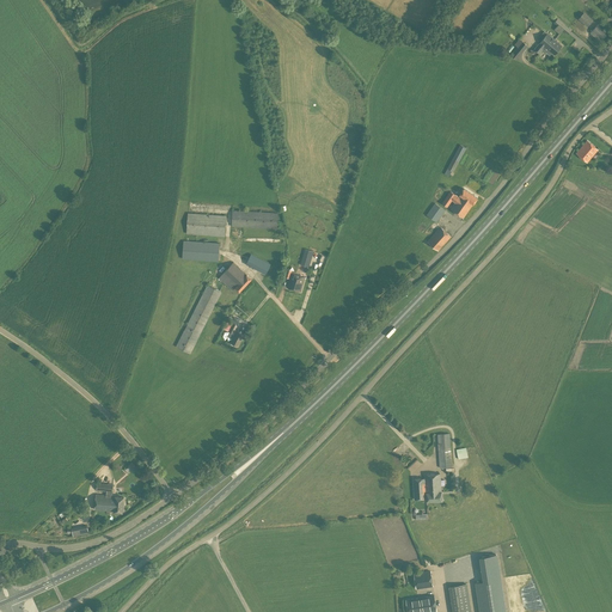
[(579,19),(587,26),(593,20),(583,12),(579,19)]
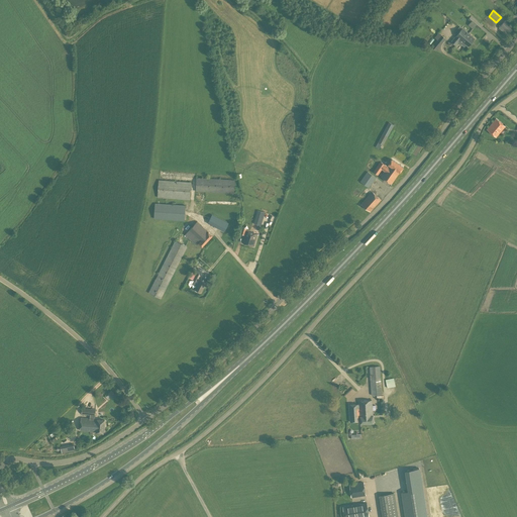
[(468,19),(480,29),(482,26),(471,16),(468,19)]
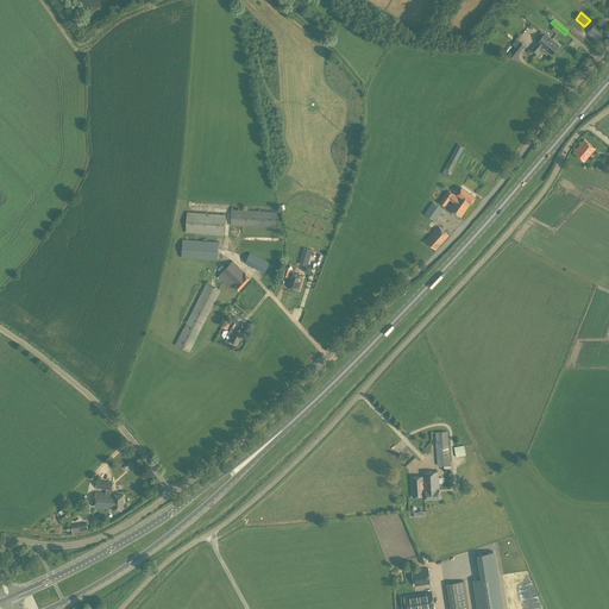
[(588,32),(594,38),(596,36),(600,38),(604,32),(595,25),(588,32)]
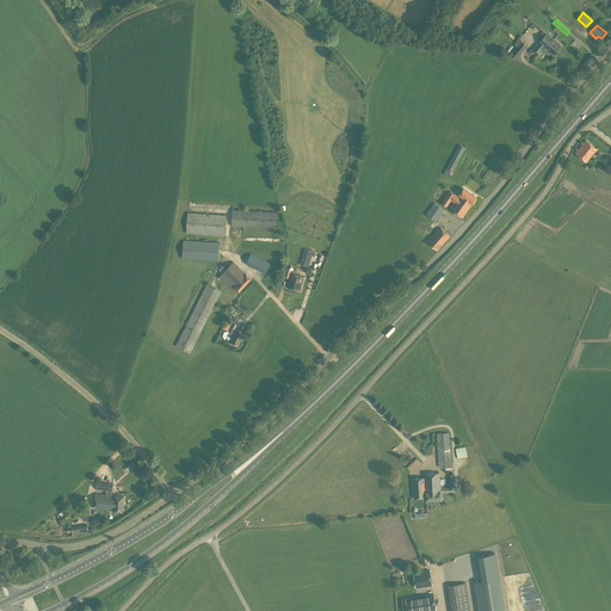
[(547,34),(538,43),(532,49),(538,54),(544,47),(554,55),(561,45),(551,37),(556,31),(550,26),(544,32),(547,34)]
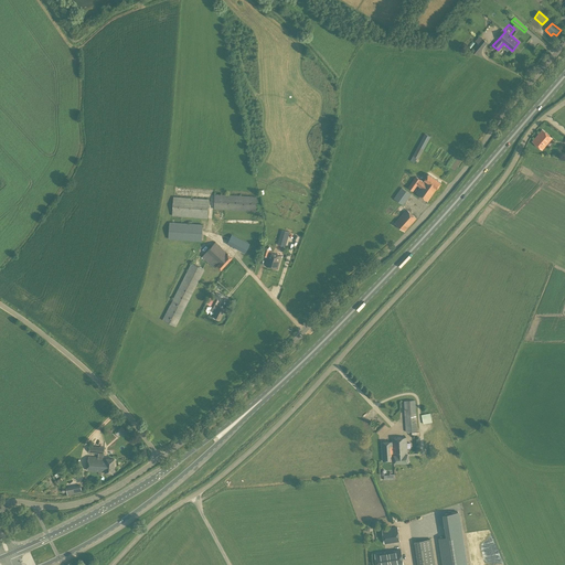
[(479,52),(487,42),(479,35),(475,41),(478,44),(473,49),(479,52)]
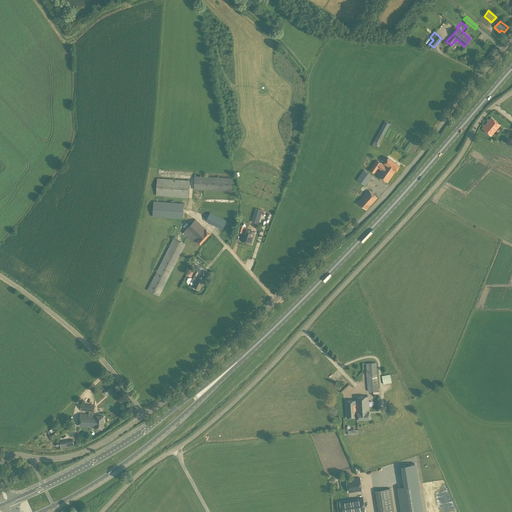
[(491,118),(482,128),(491,136),(500,125),(491,118)]
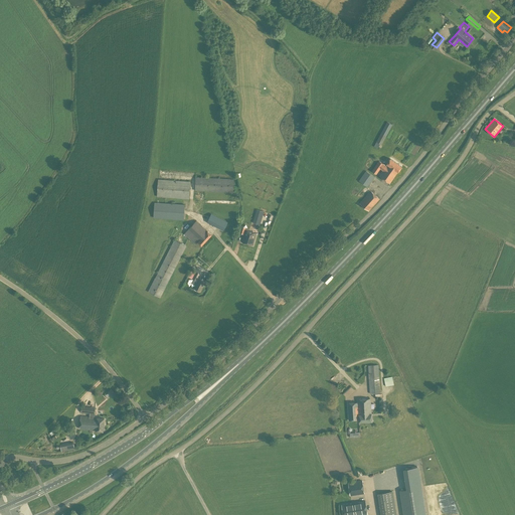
[(387,122),(374,146),(378,148),(380,144),(382,145),(392,125),(387,122)]
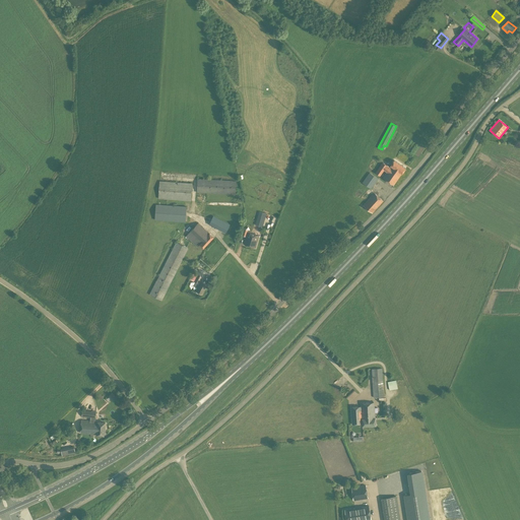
[(391,166),(390,167),(382,163),(375,173),(380,176),(384,171),(386,172),(383,178),(394,186),(402,174),(401,174),(405,168),(394,159),(390,166),(391,166)]
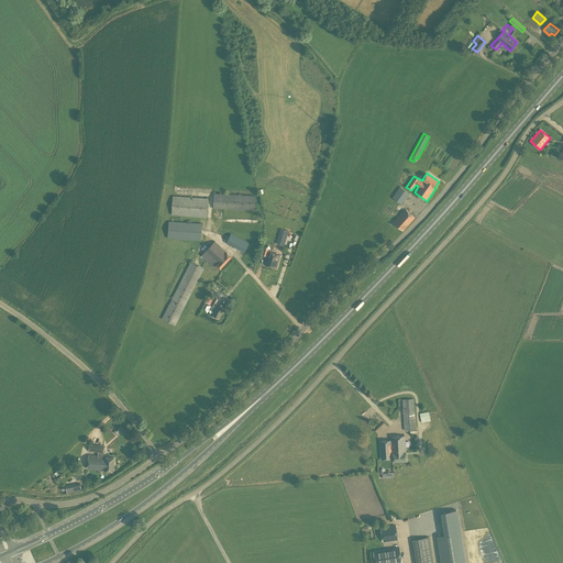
[(395,190),(397,191),(392,198),(401,205),(409,194),(400,187),(398,186),(395,190)]
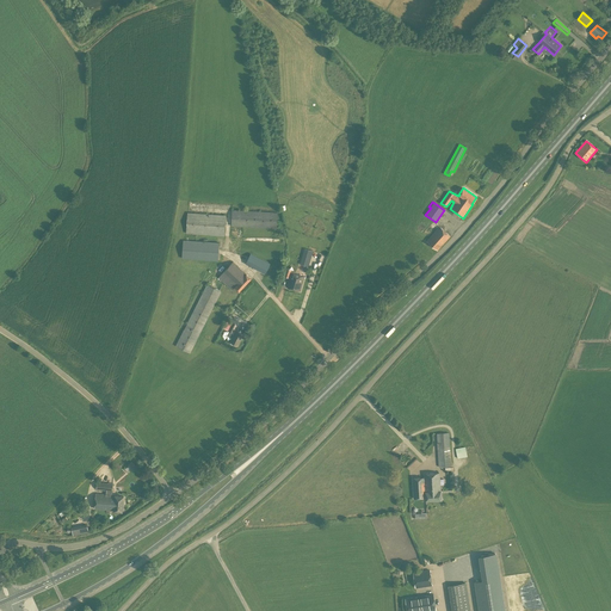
[(232,210),(230,226),(276,229),(277,213),(232,210)]
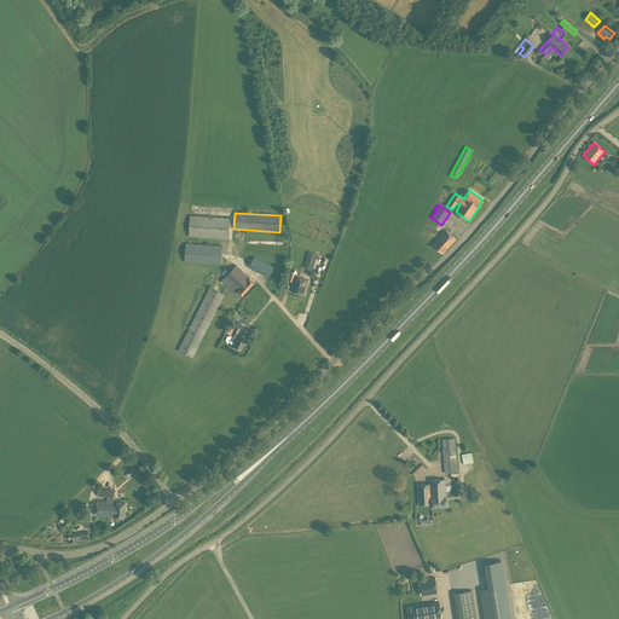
[(189,236),(227,239),(229,218),(190,215),(189,236)]
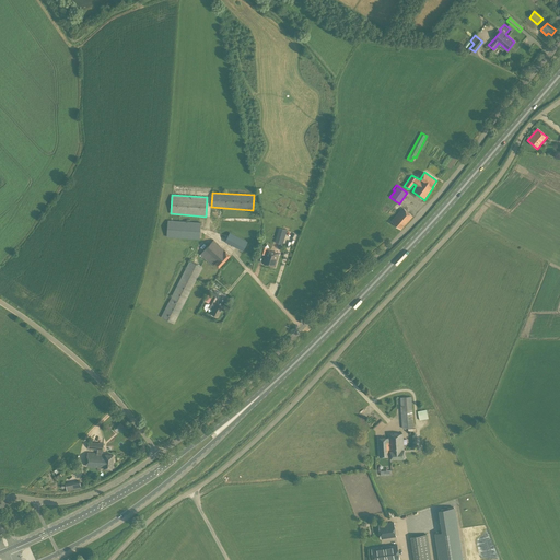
[(401,230),(413,217),(403,208),(391,221),(401,230)]
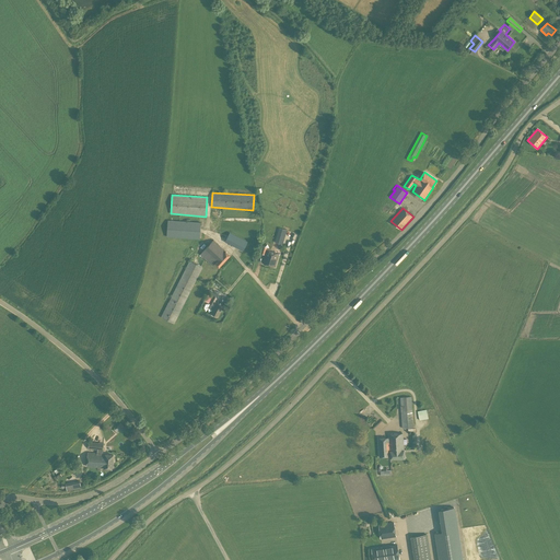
[(200,240),(201,222),(167,220),(166,236),(200,240)]
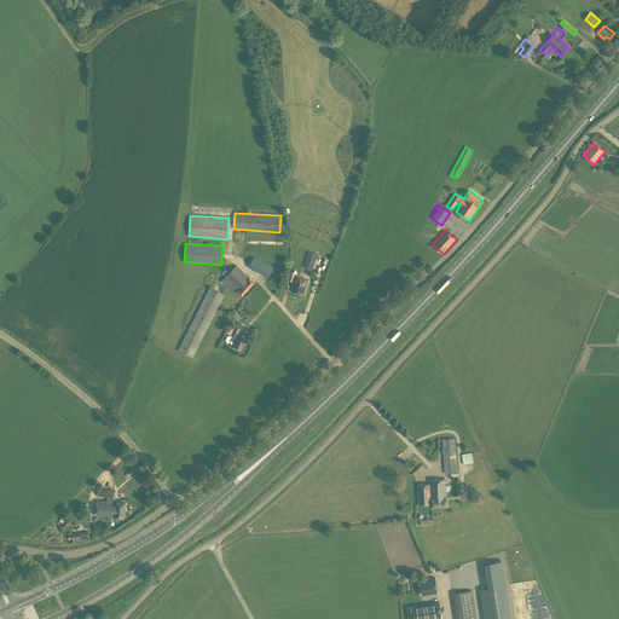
[(307,259),(305,270),(311,272),(317,255),(312,254),(312,253),(299,249),(296,256),(307,259)]
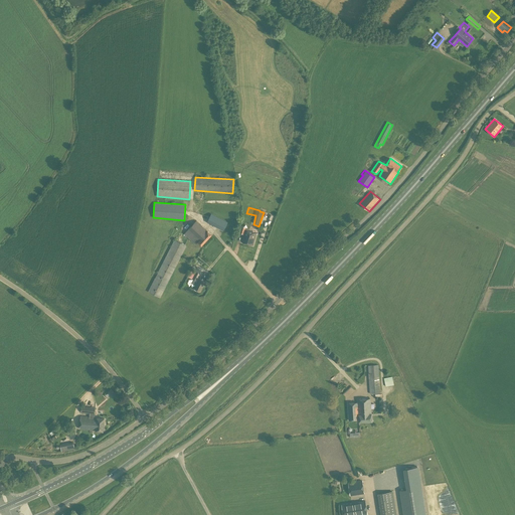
[(230,227),(226,225),(227,222),(211,213),(206,222),(219,229),(219,230),(222,231),(222,230),(223,230),(227,233),(230,227)]
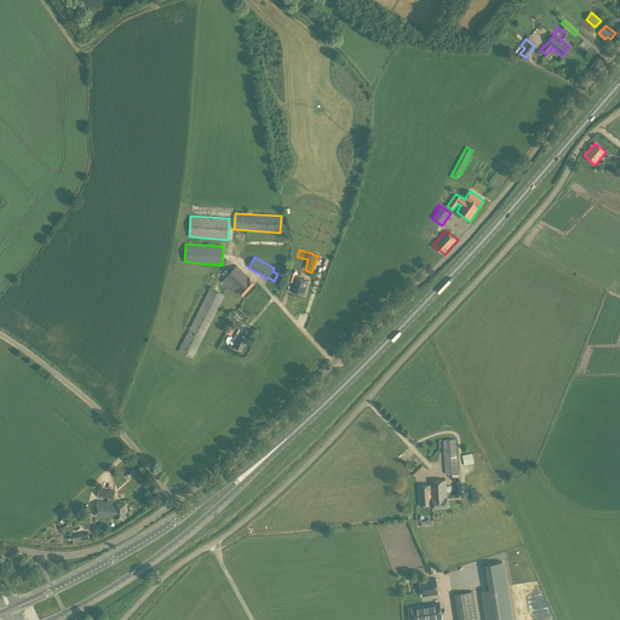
[(254,282),(250,277),(236,265),(222,281),(236,296),(239,293),(242,296),(254,282)]
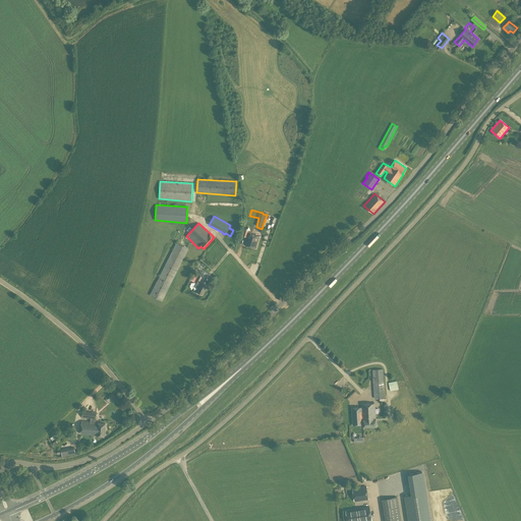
[(259,236),(250,233),(251,231),(244,229),(242,235),(246,236),(243,244),(256,248),(259,236)]
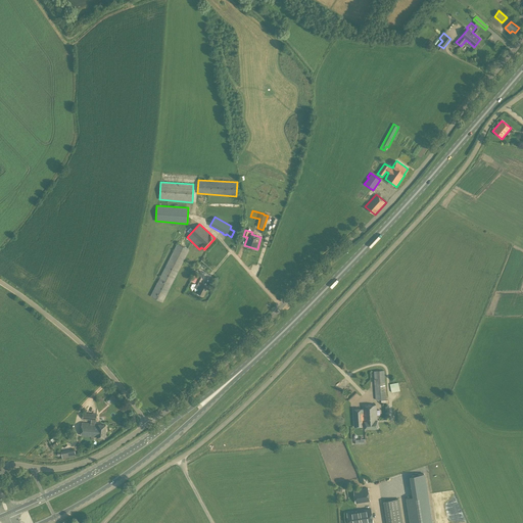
[(189,249),(177,243),(150,296),(162,302),(189,249)]
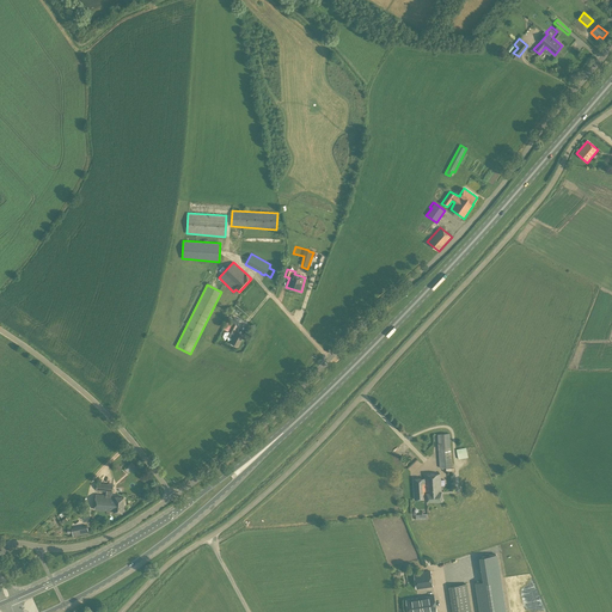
[(233,323),(228,331),(233,334),(238,325),(233,323)]
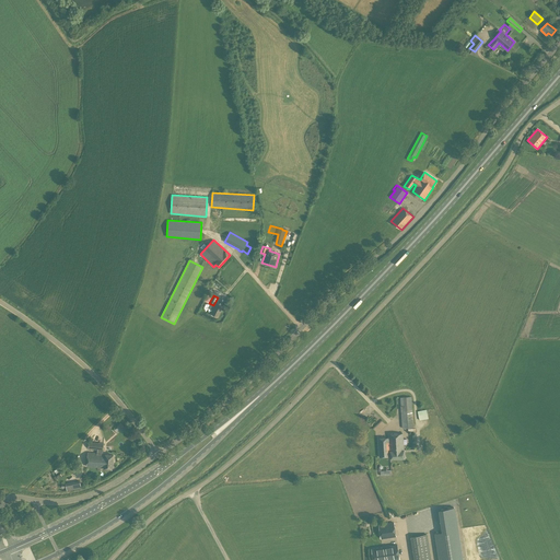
[(211,313),(218,316),(223,306),(217,302),(211,313)]
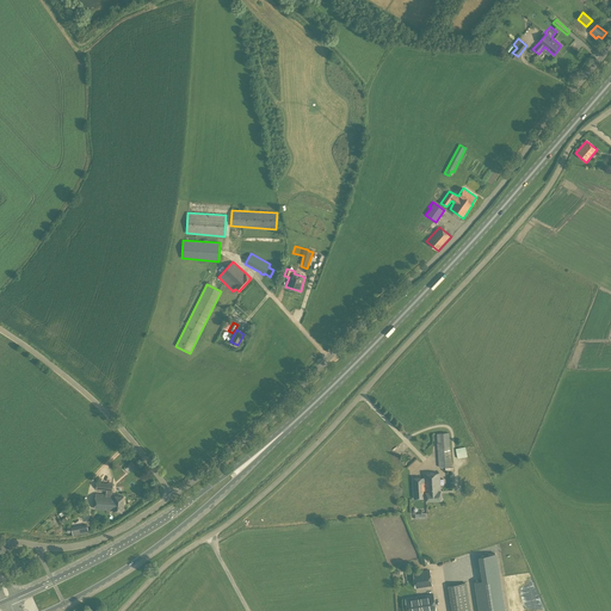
[(451,467),(451,452),(450,452),(449,432),(437,433),(438,449),(437,449),(438,467),(451,467)]
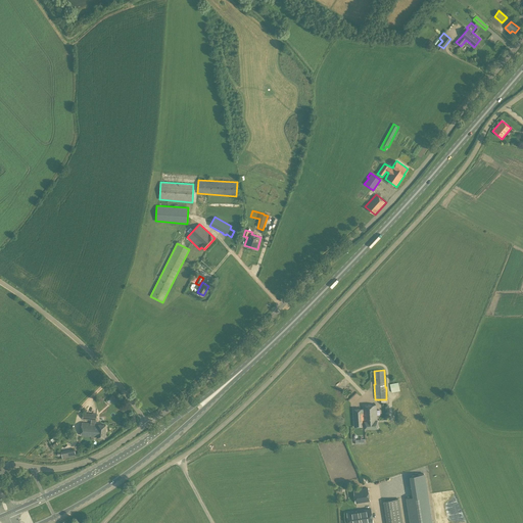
[(398,382),(390,383),(391,391),(399,390),(398,382)]
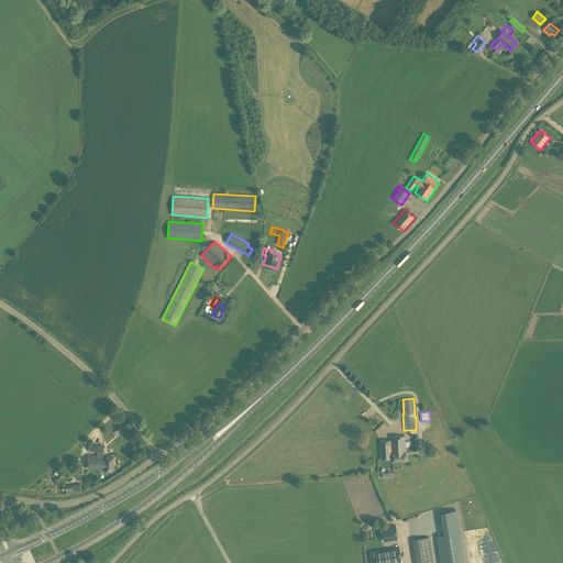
[(119,437),(127,430),(121,424),(114,431),(119,437)]
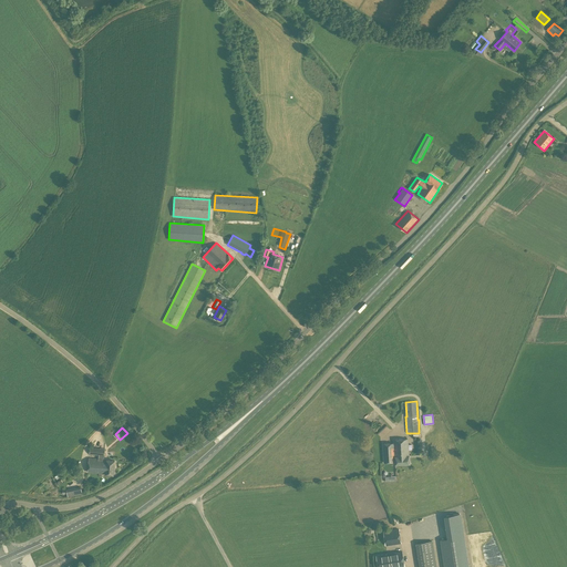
[(410,463),(409,452),(408,439),(393,440),(393,443),(395,462),(395,464),(410,463)]
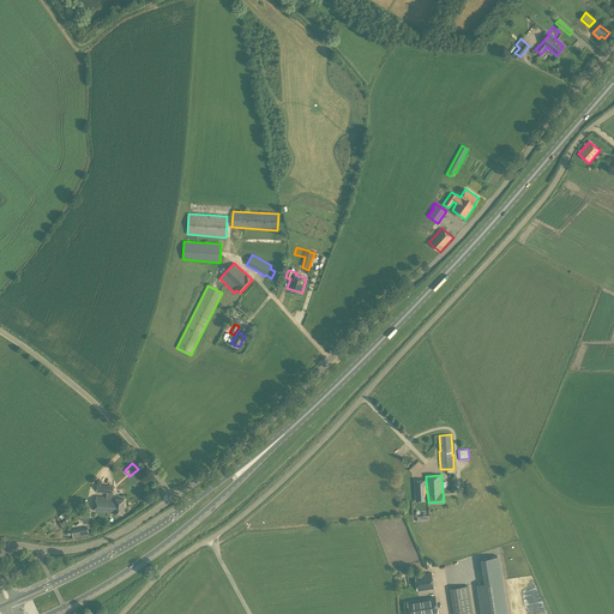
[(428,500),(426,480),(414,481),(415,501),(428,500)]
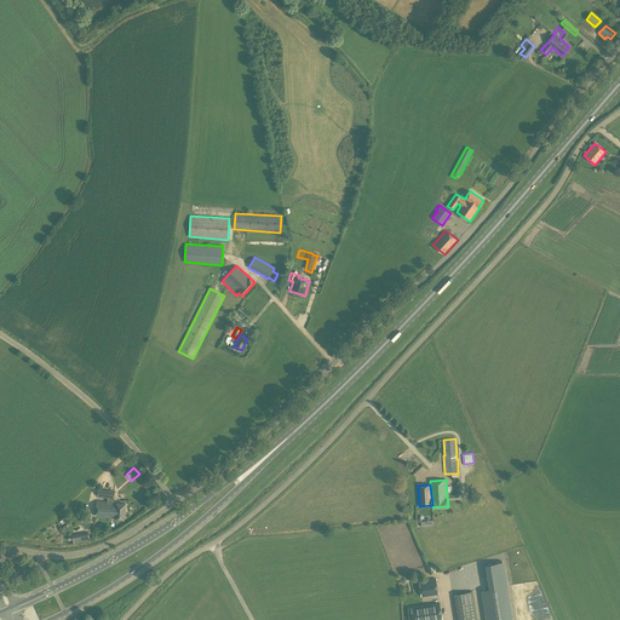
[(97,500),(97,509),(109,510),(109,512),(115,512),(116,510),(125,511),(126,504),(116,503),(114,501),(114,498),(115,491),(99,489),(98,489),(98,497),(108,498),(108,501),(97,500)]
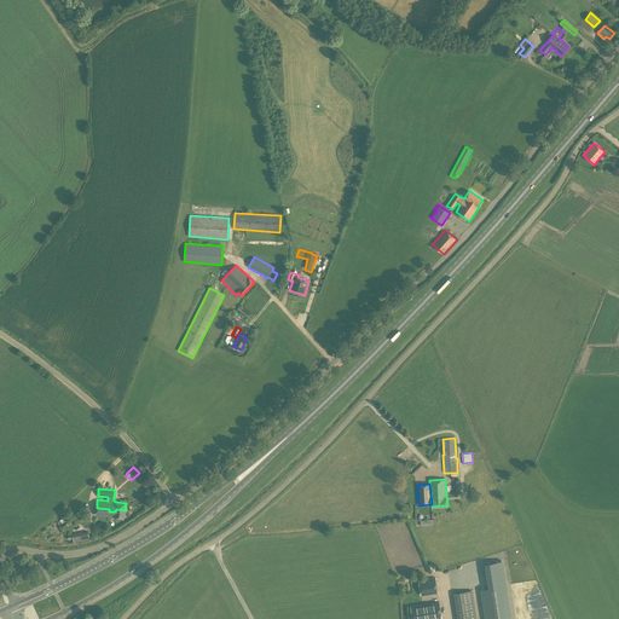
[(109,509),(97,508),(96,515),(115,518),(123,519),(125,510),(116,509),(115,512),(109,512),(109,509)]
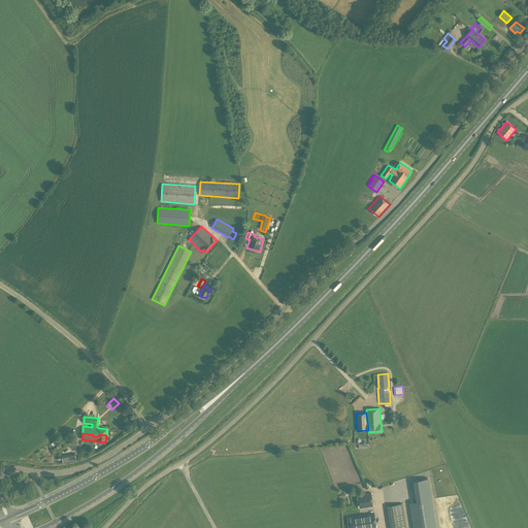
[(75,454),(62,456),(63,462),(76,460),(75,454)]
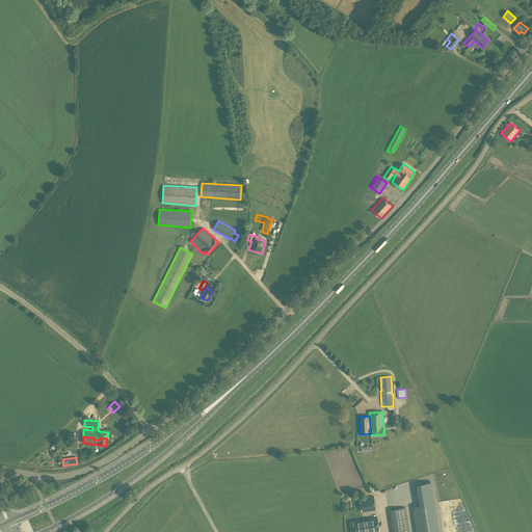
[(357,496),(360,508),(374,507),(372,494),(357,496)]
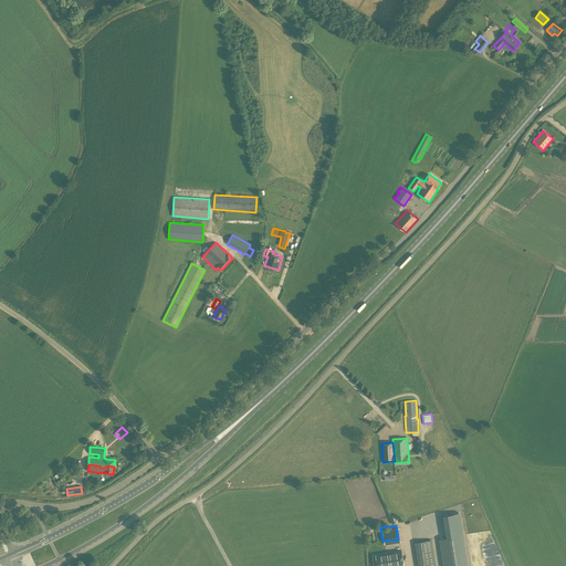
[(439,540),(443,565),(468,565),(463,536),(447,538),(439,540)]
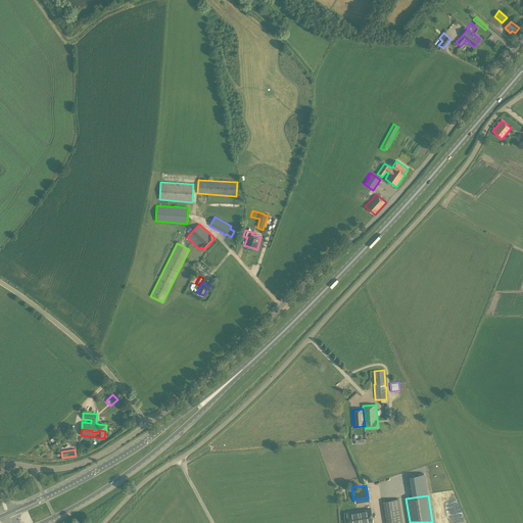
[(402,522),(399,498),(383,502),(386,522),(402,522)]
